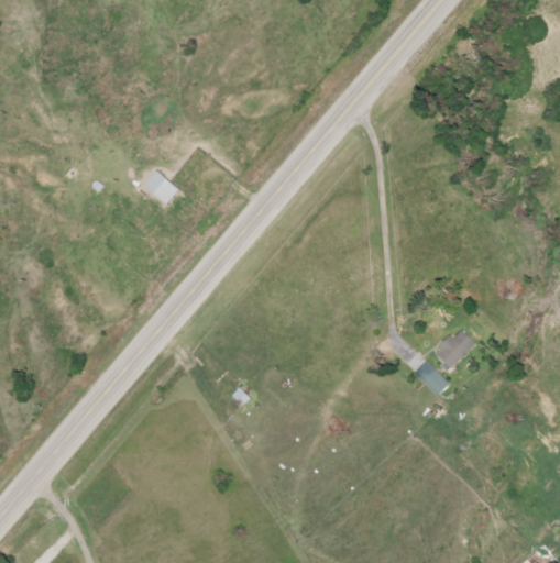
[(165,206),(178,189),(155,170),(142,188),(165,206)]
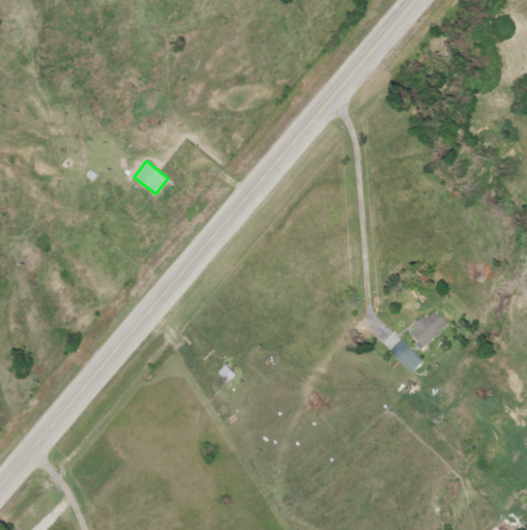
[(422,347),(446,324),(434,311),(425,320),(423,318),(408,332),(422,347)]
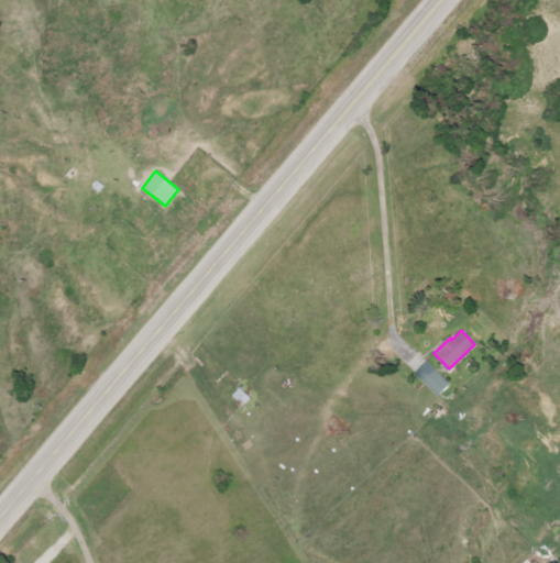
[(437,397),(449,384),(425,362),(413,374),(437,397)]
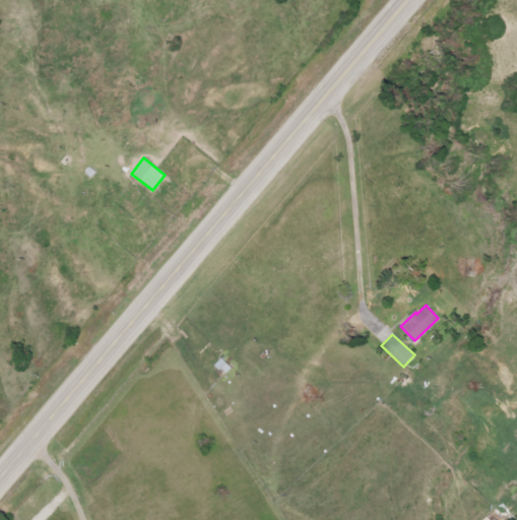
[(231,369),(220,359),(210,368),(220,378),(231,369)]
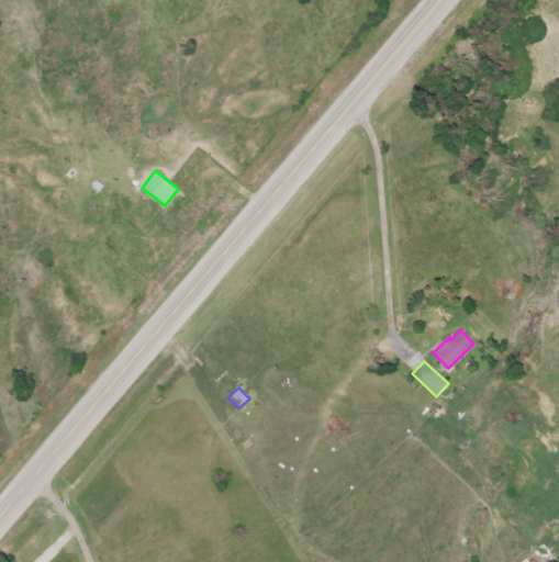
[(538,561),(543,558),(534,549),(521,561),(538,561)]
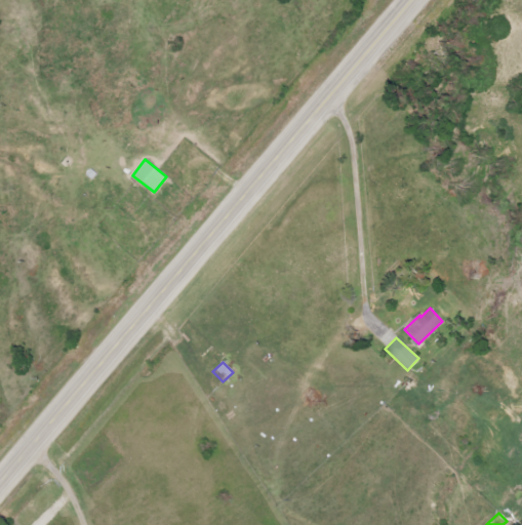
All buildings are outlined.
